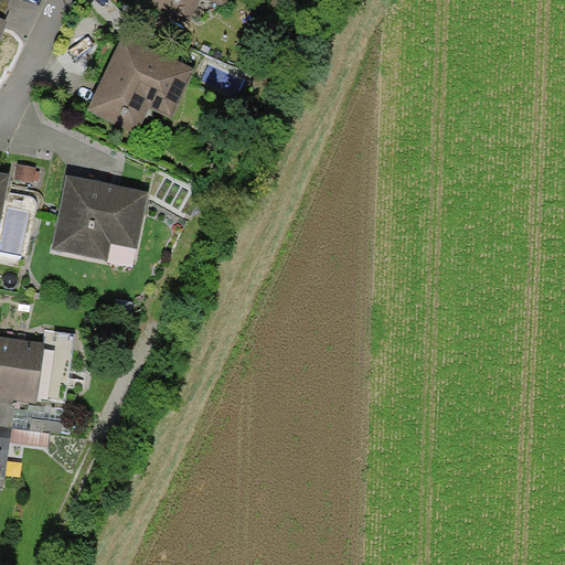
[(0,0),(0,20),(3,21),(12,0),(0,0)]
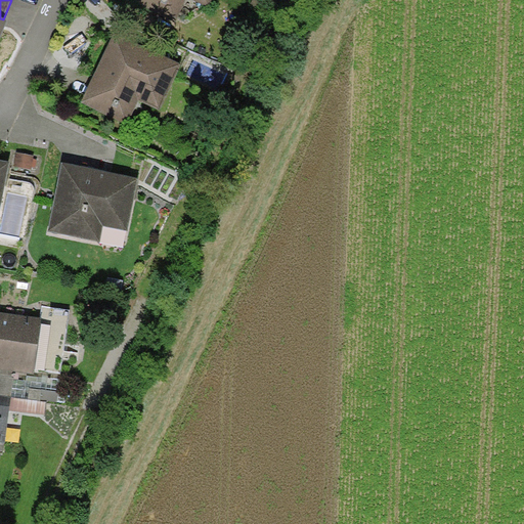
[(130,0),(129,5),(175,25),(185,0),(209,10),(213,0),(130,0)]
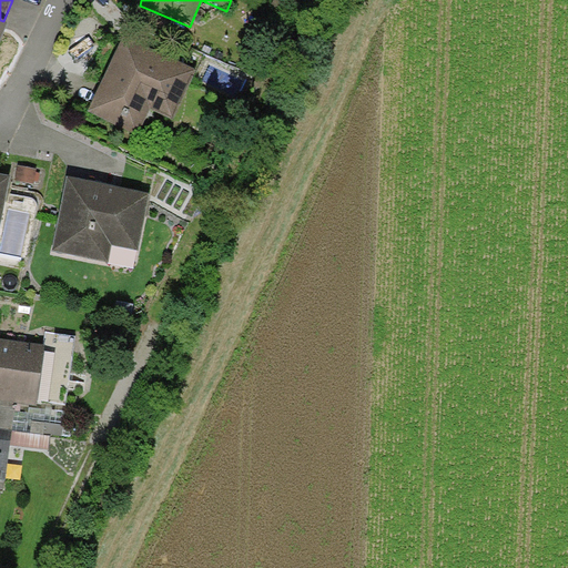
[(0,43),(9,24),(3,21),(0,20),(0,43)]
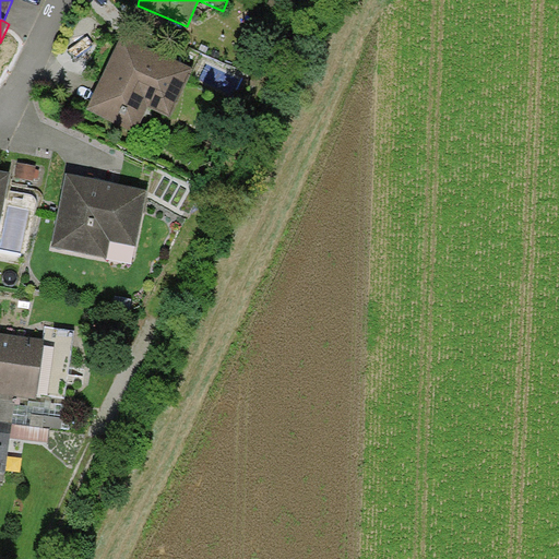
[(123,37),(90,110),(135,132),(149,106),(169,116),(191,69),(147,48),(123,37)]
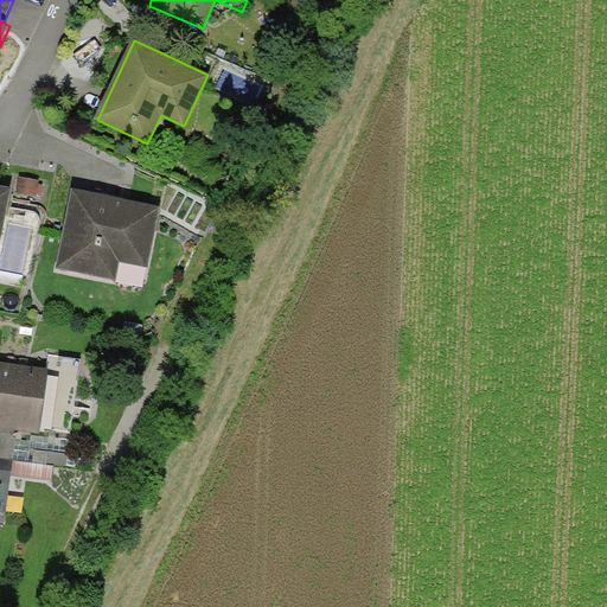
[(40,183),(18,179),(16,195),(37,198),(40,183)]
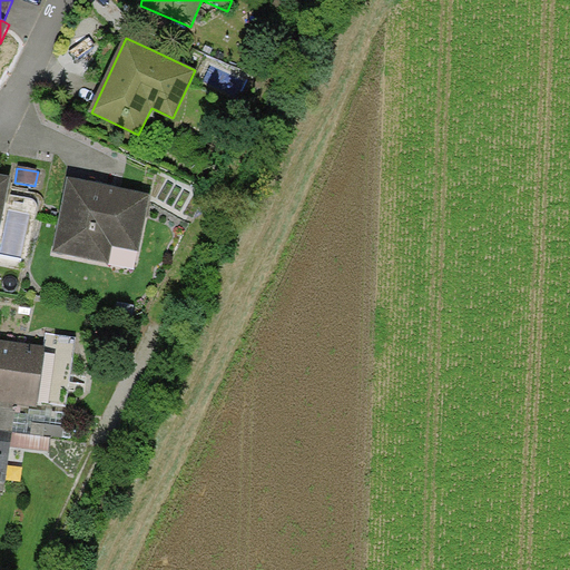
[(0,224),(10,179),(0,177),(0,224)]
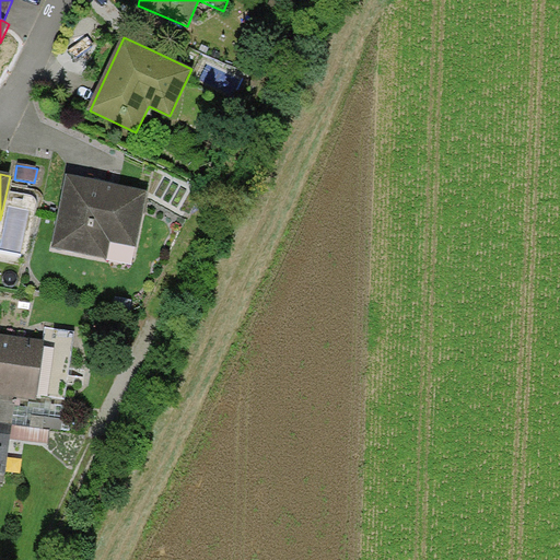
[(148,193),(68,176),(53,247),(106,258),(111,242),(136,247),(148,193)]
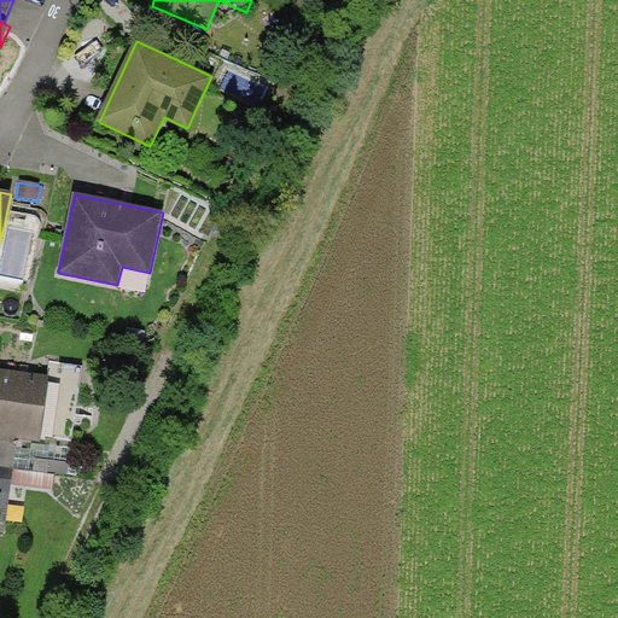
[(0,436),(41,442),(52,375),(0,367),(0,436)]
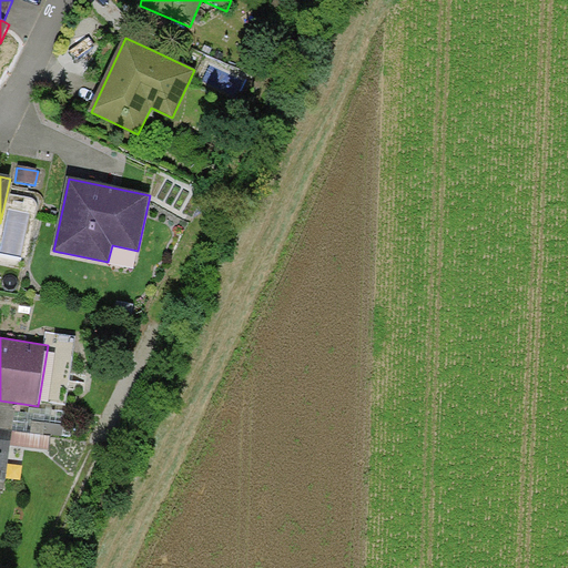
[(0,406),(0,443),(9,445),(12,430),(14,409),(0,406)]
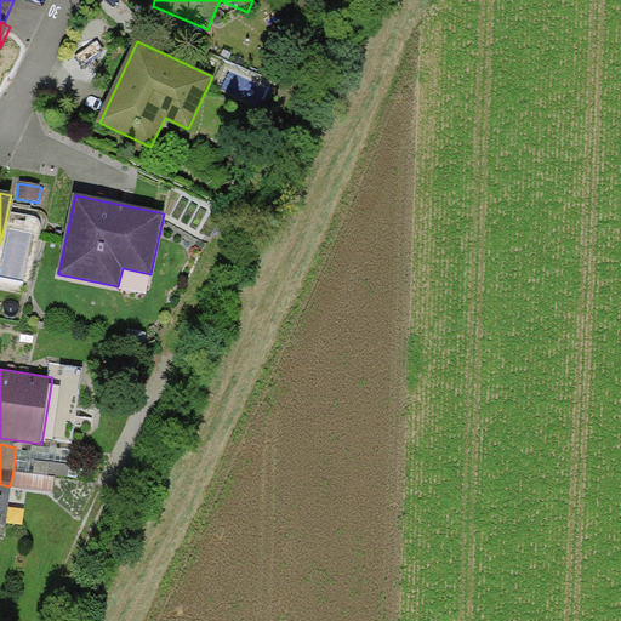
[(53,477),(13,471),(10,486),(51,493),(53,477)]
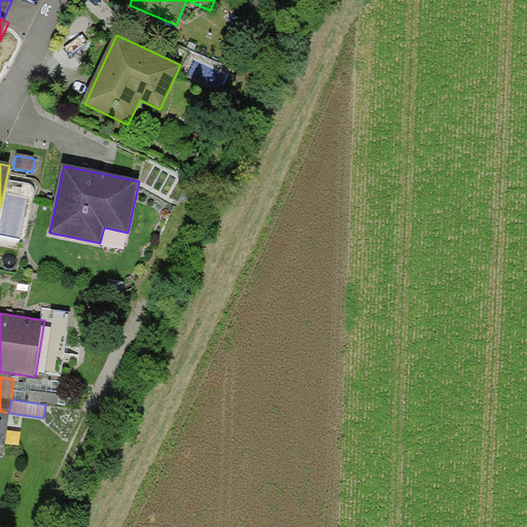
[(0,411),(0,445),(1,446),(4,446),(8,413),(0,411)]
